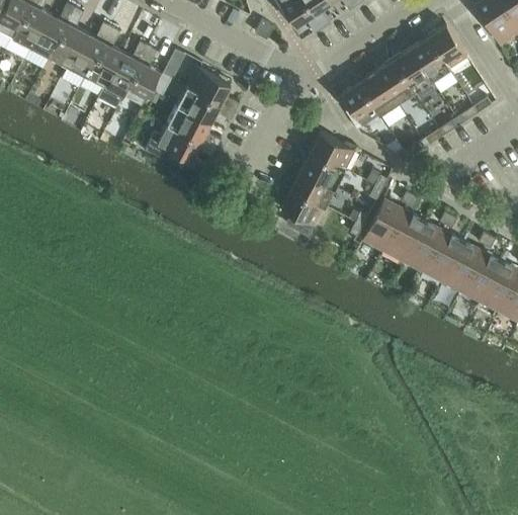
[(7,0),(0,14),(0,30),(13,37),(32,0),(7,0)]
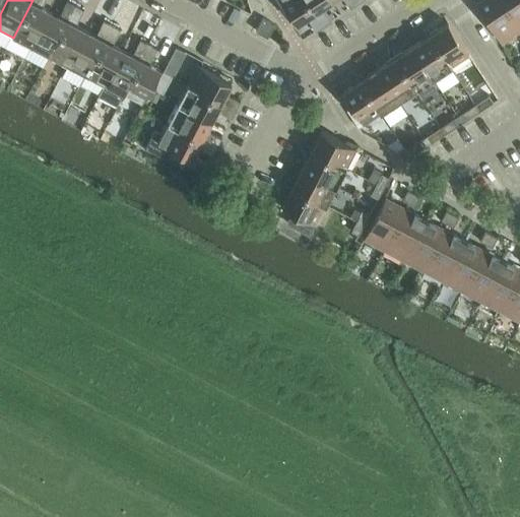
[(33,0),(13,38),(31,47),(49,13),(40,8),(43,0),(33,0)]
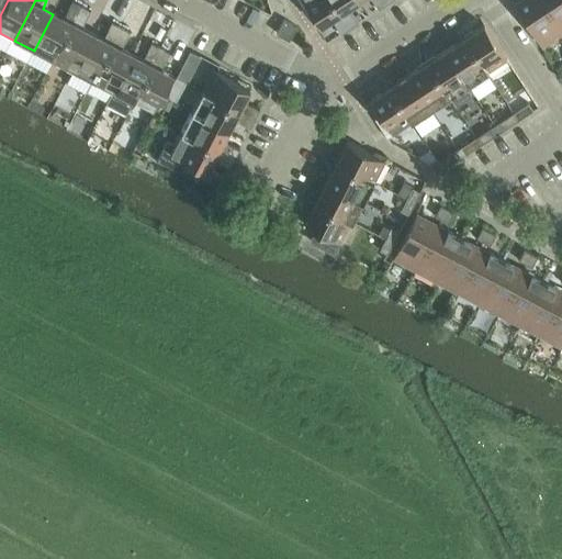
[(349,31),(328,0),(301,0),(319,29),(330,21),(340,36),(349,31)]
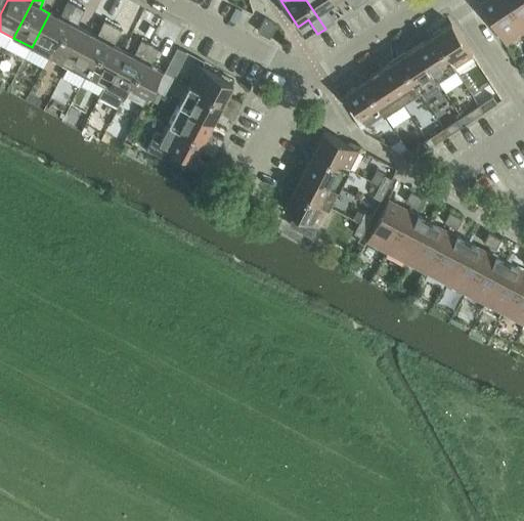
[(332,0),(306,0),(325,29),(334,24),(324,9),(334,3),(332,0)]
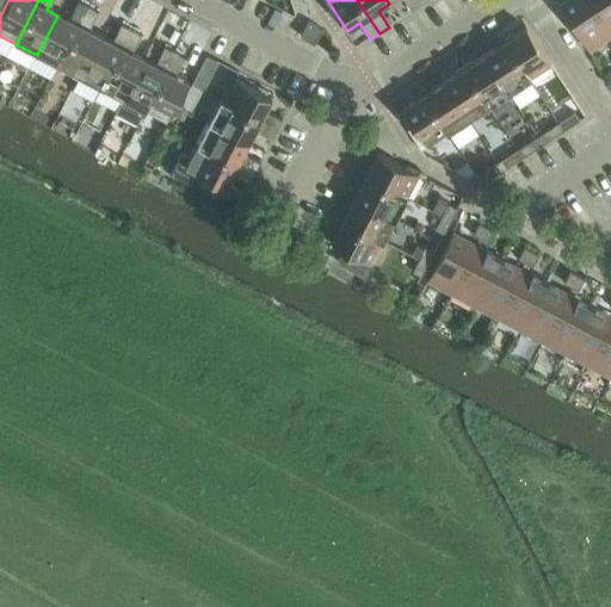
[(415,0),(387,0),(389,4),(394,0),(402,0),(411,13),(420,7),(415,0)]
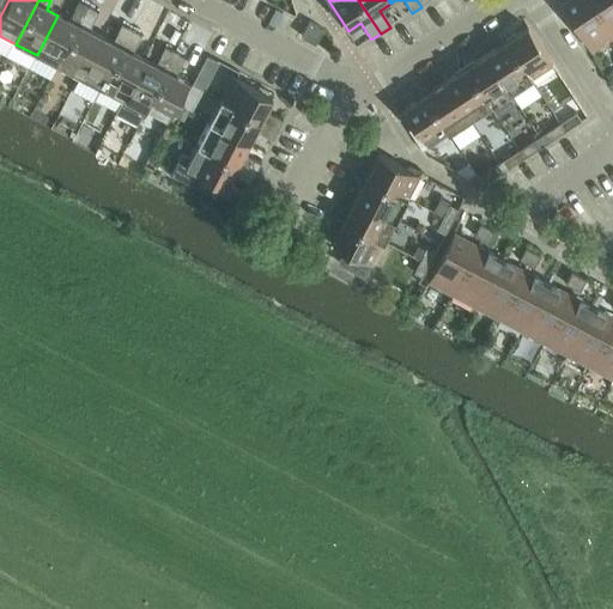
[(612,38),(612,37),(588,0),(572,0),(560,7),(590,54),(612,38)]
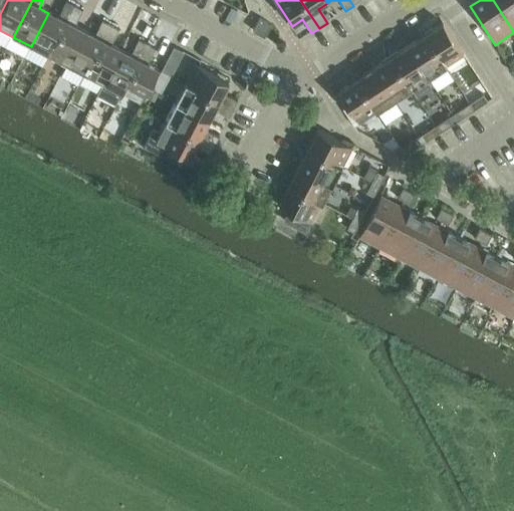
[(513,0),(493,0),(513,31),(513,0)]
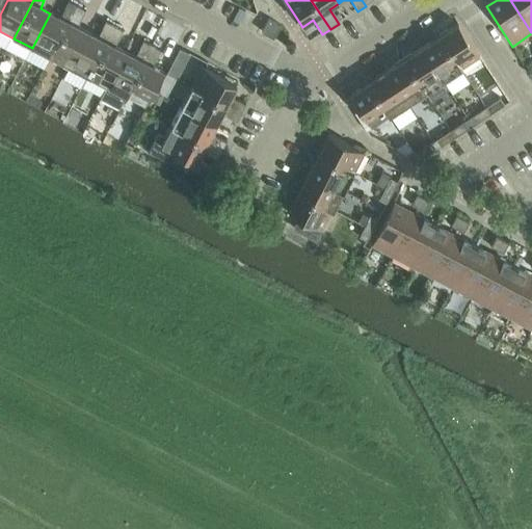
[(50,14),(32,48),(51,58),(77,8),(69,3),(60,19),(50,14)]
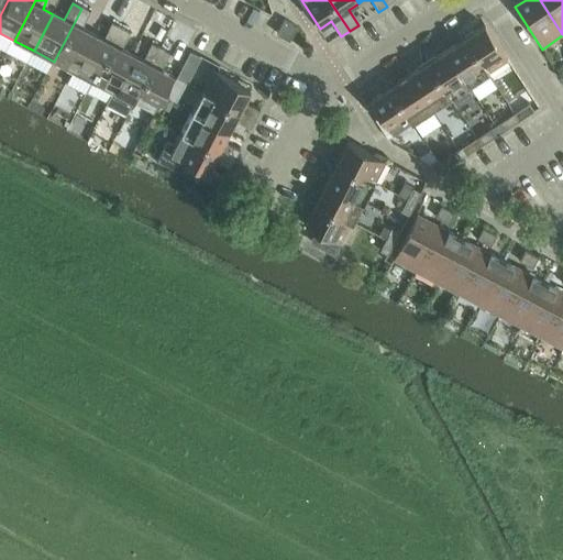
[(81,9),(54,62),(74,72),(92,35),(83,30),(91,13),(81,9)]
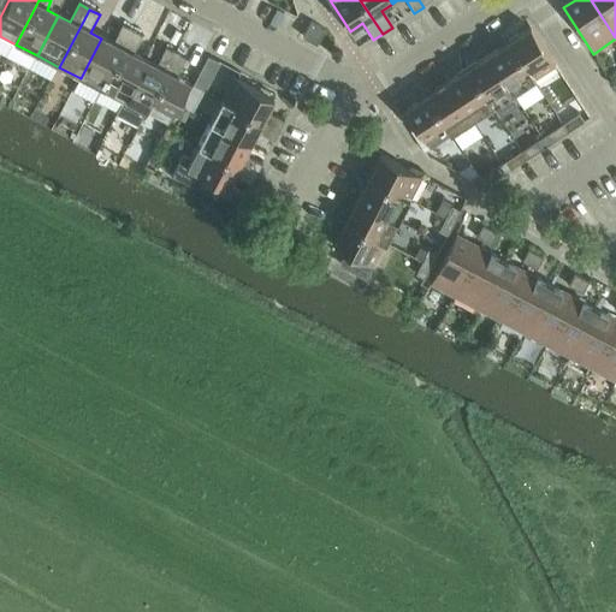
[(312,25),(303,40),(317,48),(325,33),(312,25)]
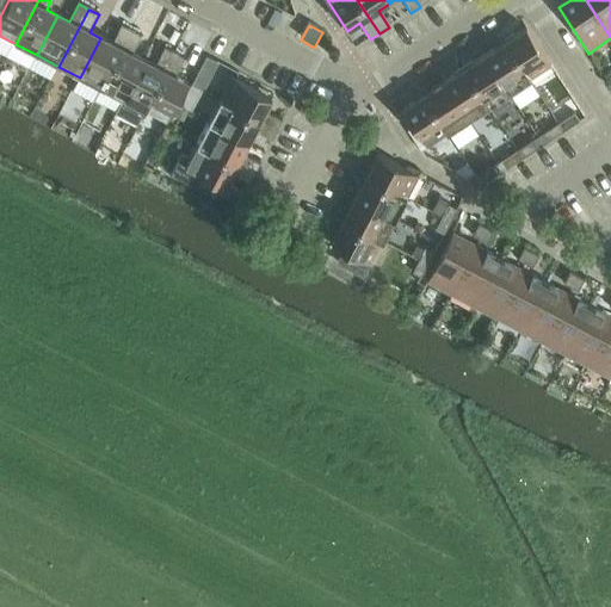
[(100,38),(80,78),(102,90),(131,32),(122,26),(112,44),(100,38)]
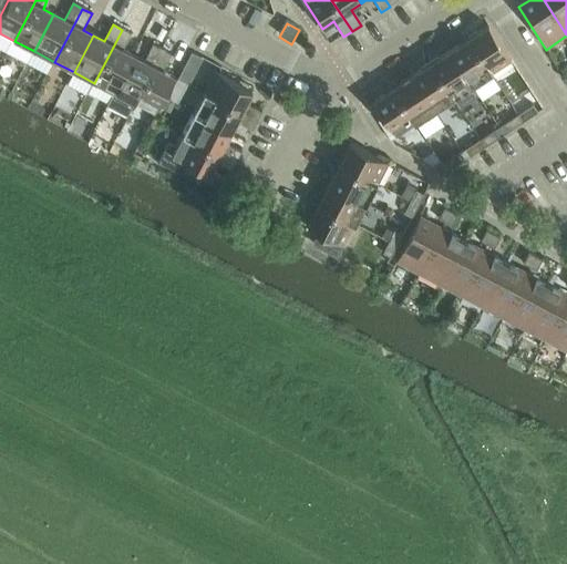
[(488,28),(468,41),(491,75),(511,62),(488,28)]
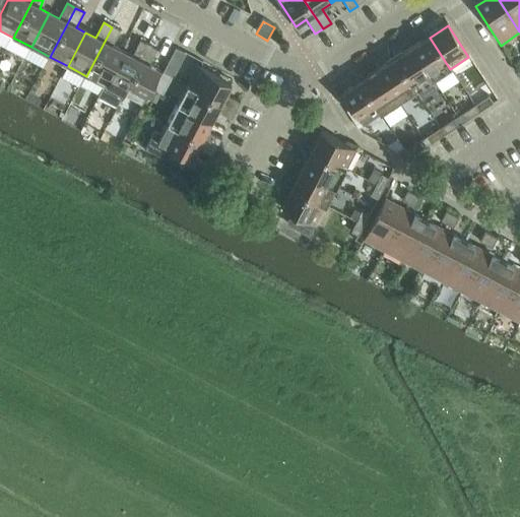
[(112,27),(86,76),(105,85),(122,52),(113,47),(121,31),(112,27)]
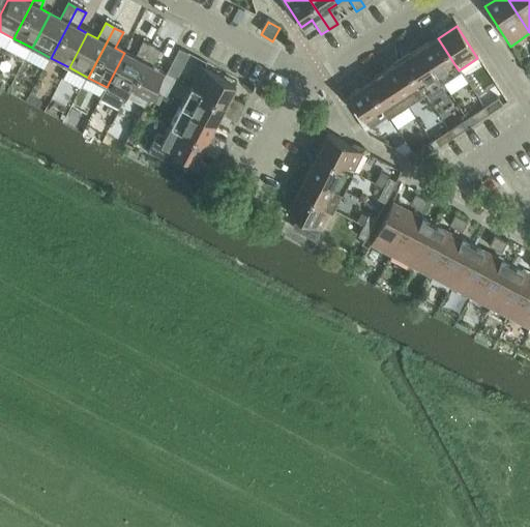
[(438,38),(420,50),(441,82),(459,70),(438,38)]
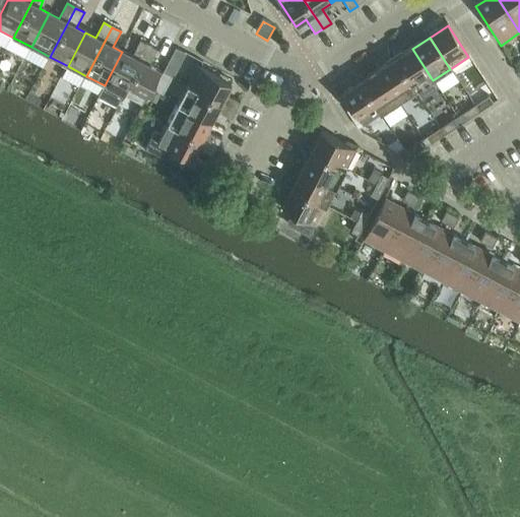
[(117,109),(124,95),(123,95),(148,47),(140,42),(132,57),(122,52),(105,85),(98,99),(117,109)]
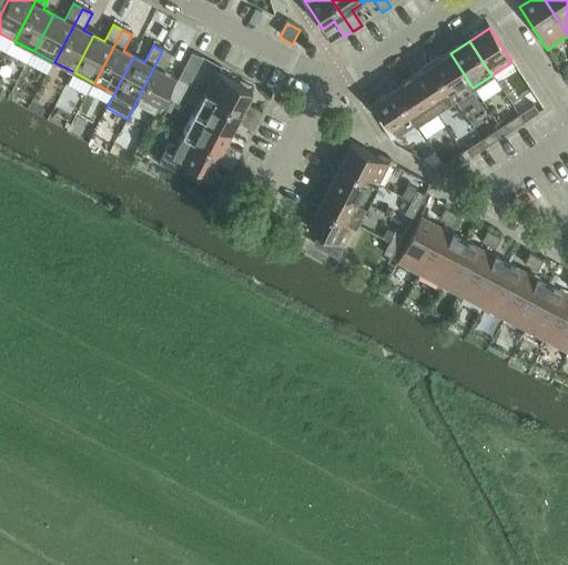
[(134,104),(135,104),(155,115),(174,79),(163,72),(172,56),(162,51),(134,104)]
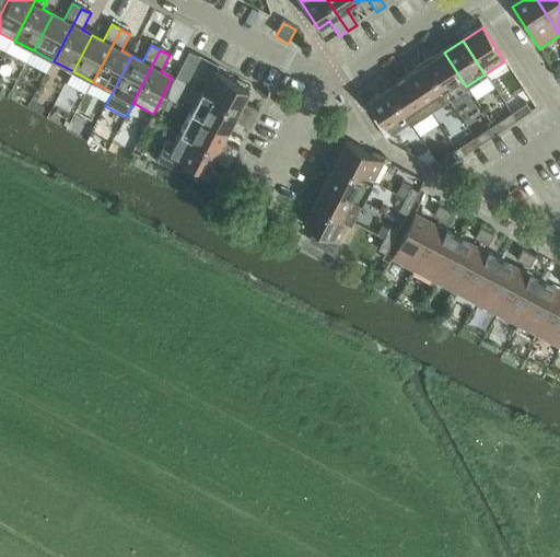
[(444,53),(426,65),(447,100),(466,86),(444,53)]
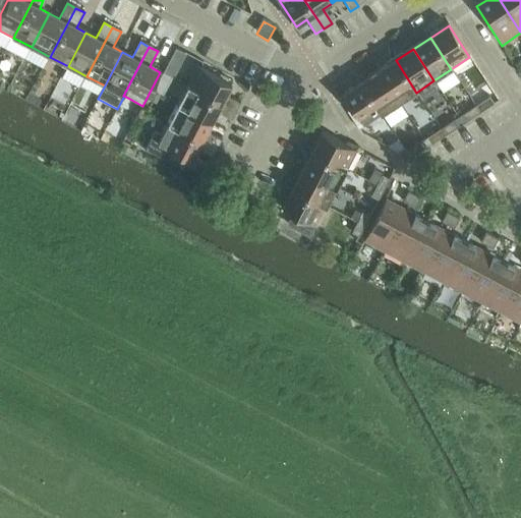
[(396,60),(378,71),(399,104),(416,93),(396,60)]
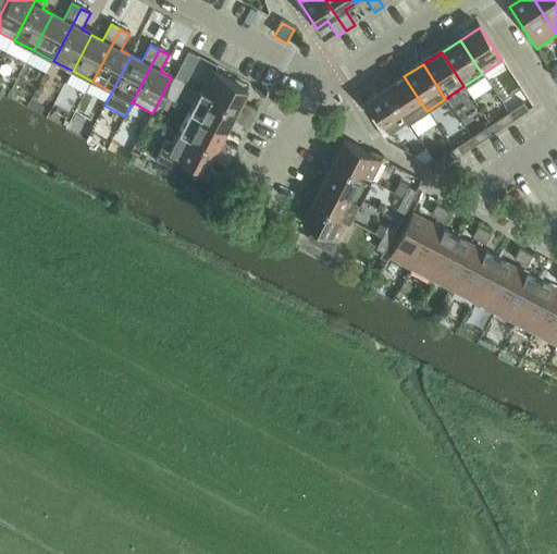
[(178,70),(174,79),(185,85),(190,75),(178,70)]
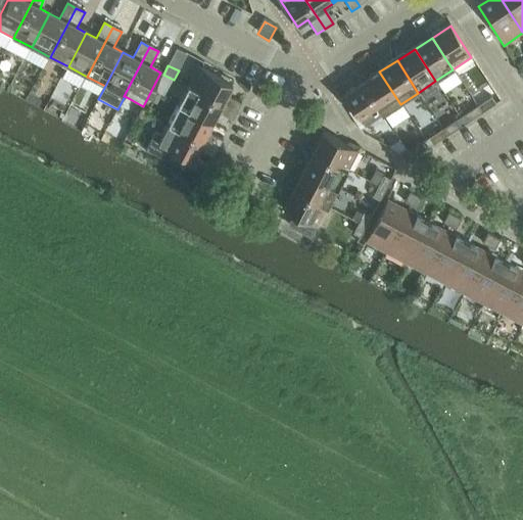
[(198,67),(188,87),(237,113),(241,104),(227,96),(232,86),(198,67)]
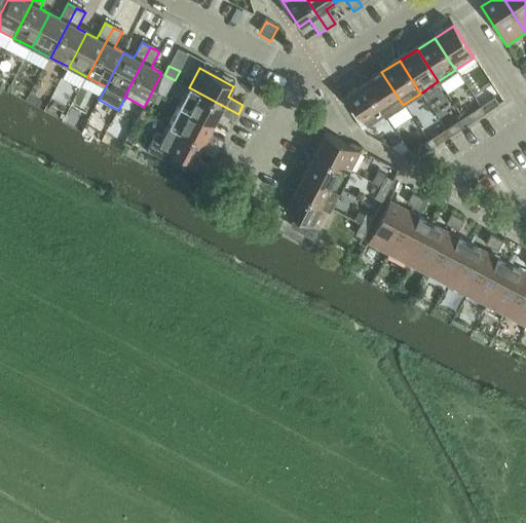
[(381,72),(364,84),(385,116),(403,105),(381,72)]
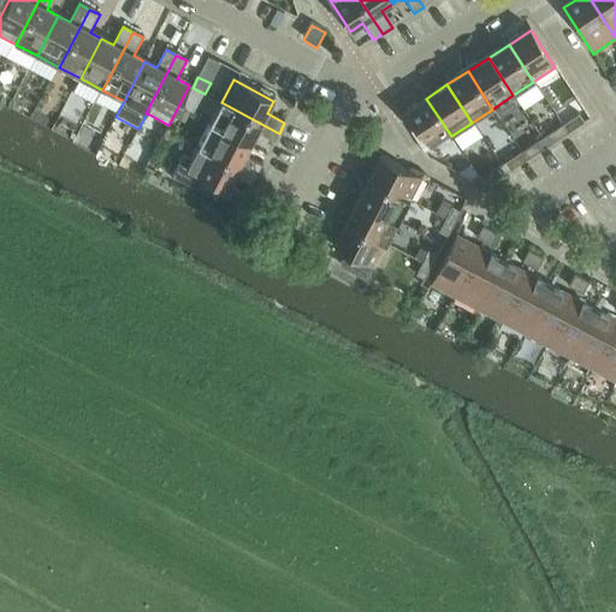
[(187,99),(181,110),(190,114),(193,116),(199,105),(187,99)]
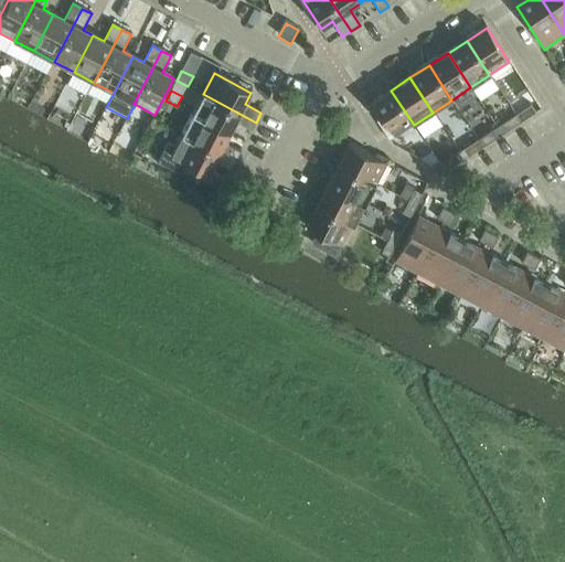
[(414,125),(391,91),(371,103),(394,138),(414,125)]
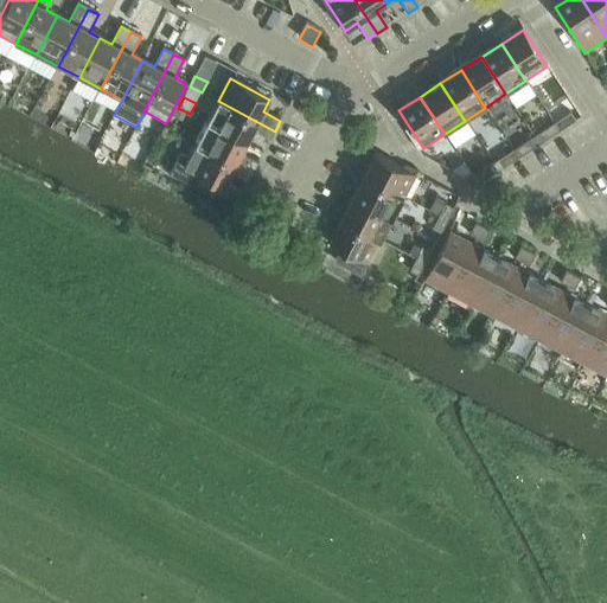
[(218,101),(206,122),(247,143),(253,132),(270,141),(275,132),(218,101)]
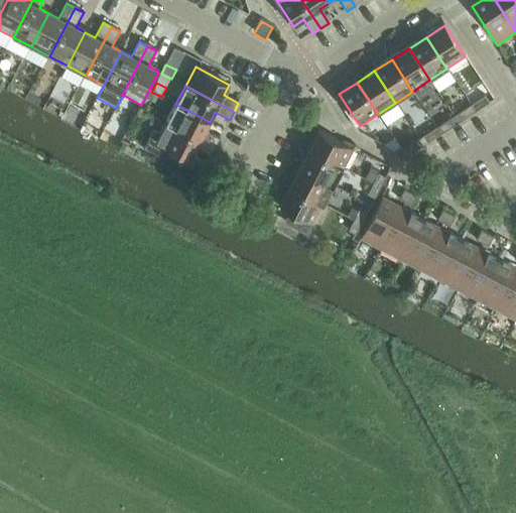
[(151,92),(147,100),(154,104),(159,96),(151,92)]
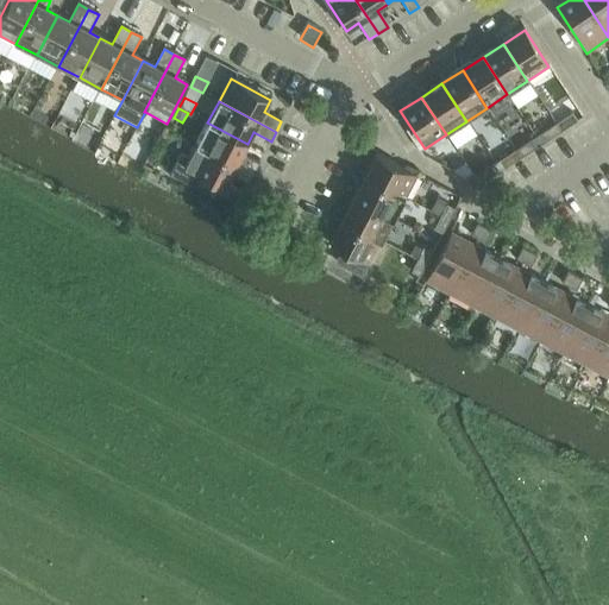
[(572,114),(556,125),(562,133),(578,123),(572,114)]
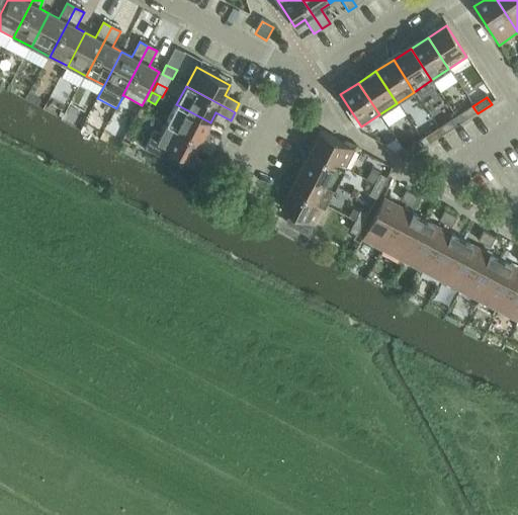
[(176,104),(167,122),(216,149),(220,140),(205,132),(210,122),(176,104)]
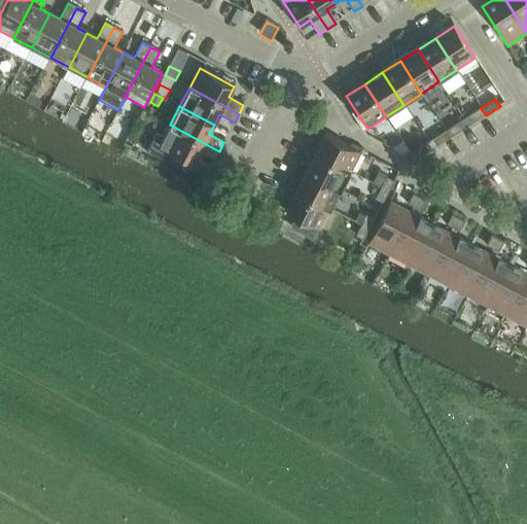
[(486,115),(481,108),(467,117),(471,125),(486,115)]
